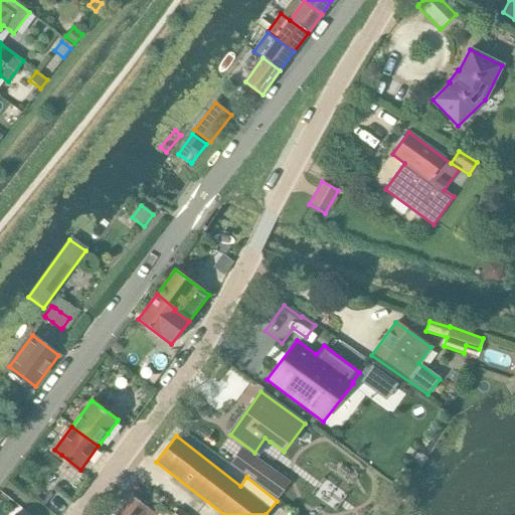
[(277,498),(289,483),(242,449),(230,464),(277,498)]
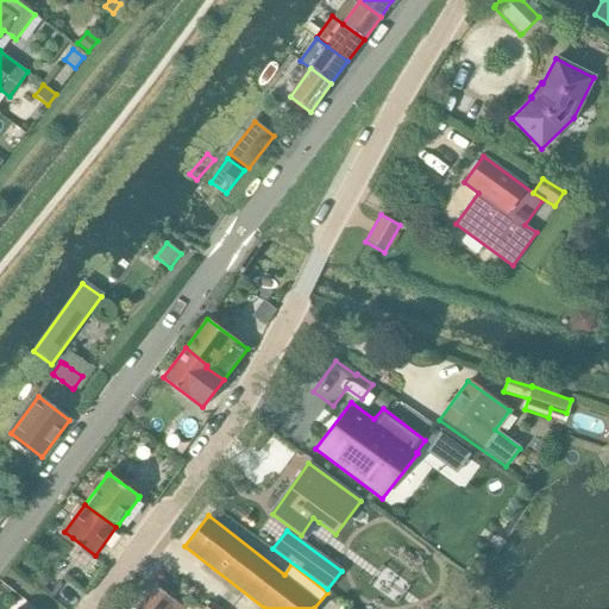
[(183,608),(156,588),(138,608),(183,608)]
